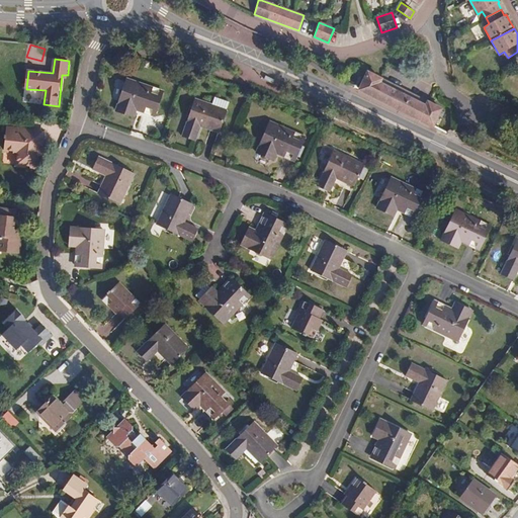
[(420,102),(422,99),(386,82),(384,85),(379,83),(381,78),(367,72),(358,89),(360,91),(396,108),(408,114),(433,126),(433,125),(441,108),(427,101),(427,102),(426,105),(420,102)]
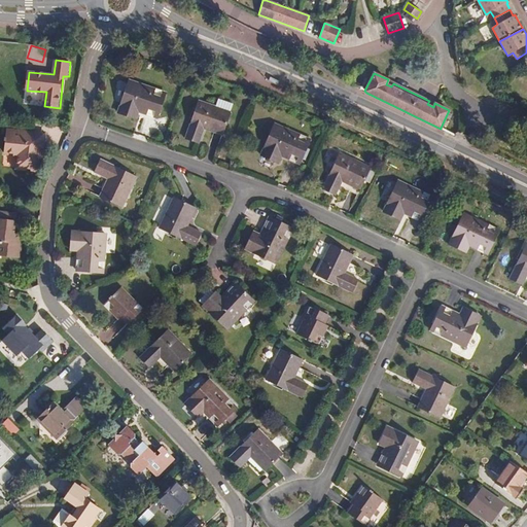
[(136,119),(139,112),(157,118),(167,94),(130,80),(117,113),(136,119)]
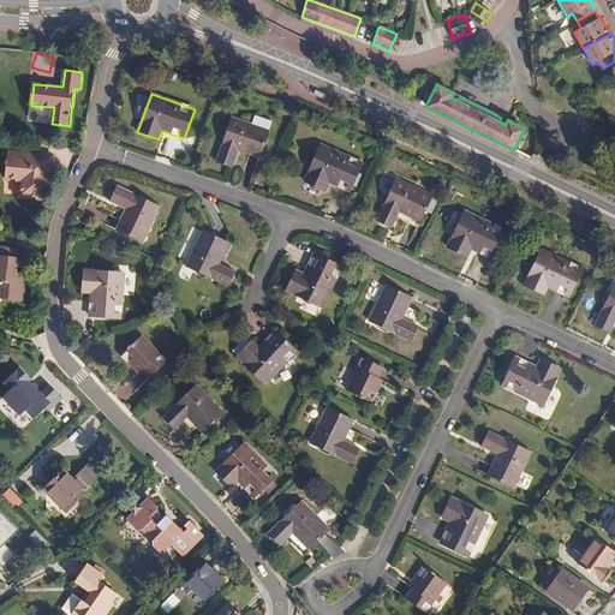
[(232,167),(239,150),(260,157),(269,131),(232,118),(216,161),(232,167)]
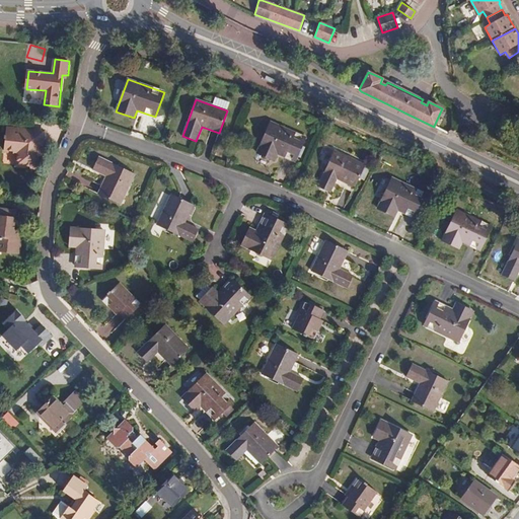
[(275,161),(278,154),(295,162),(306,138),(271,122),(256,153),(275,161)]
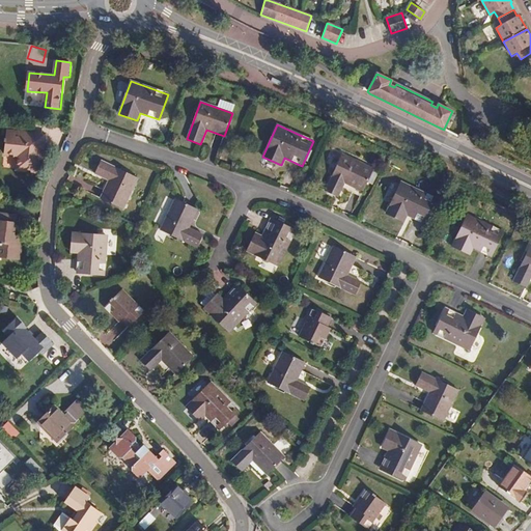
[(47,150),(48,142),(22,139),(23,131),(7,130),(5,154),(19,156),(18,168),(37,171),(38,158),(38,155),(35,155),(36,149),(47,150)]
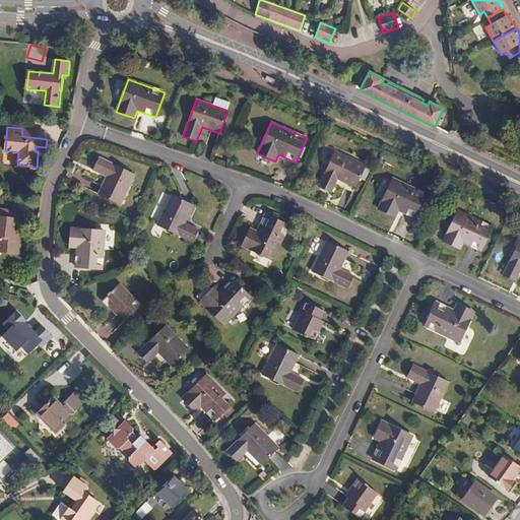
[(47,139),(48,131),(22,128),(21,136),(47,139)]
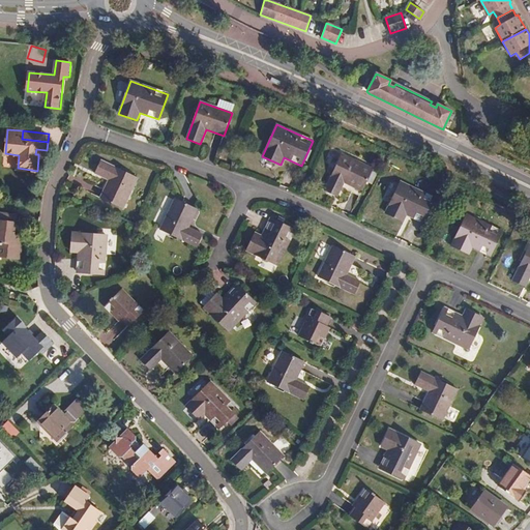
[(46,158),(47,150),(36,149),(35,154),(38,154),(38,157),(46,158)]
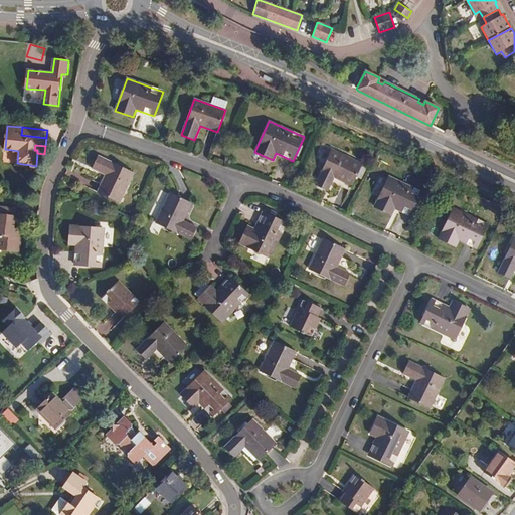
[(328,191),(335,178),(352,186),(363,164),(333,150),(316,185),(328,191)]
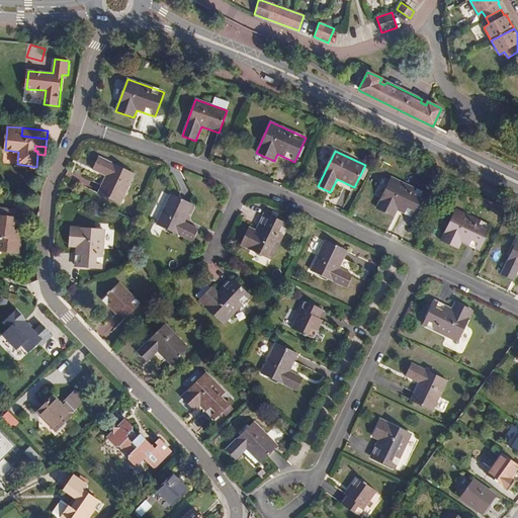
[(93,170),(106,176),(98,193),(120,204),(136,174),(99,157),(93,170)]
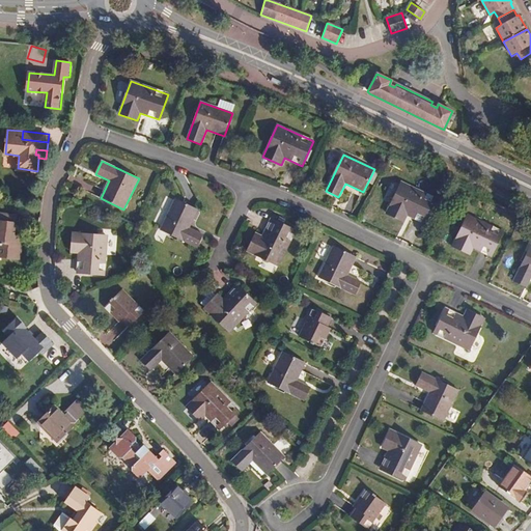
[(404,222),(408,216),(425,224),(438,199),(401,182),(386,214),(404,222)]
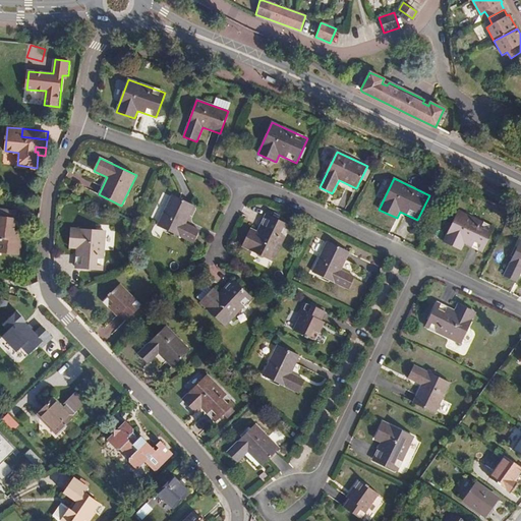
[(193,243),(199,230),(186,224),(194,207),(172,195),(158,226),(193,243)]
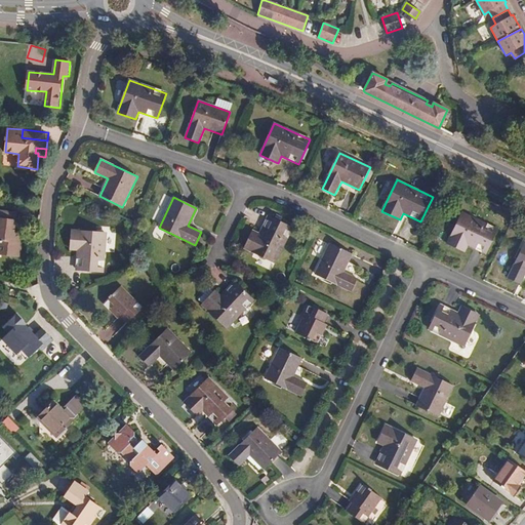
[(24,233),(15,233),(17,212),(0,209),(0,241),(1,242),(0,250),(0,254),(21,257),(24,233)]
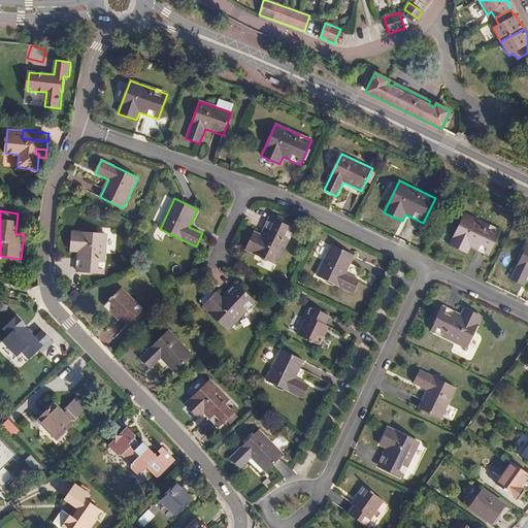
[(468,254),(471,246),(488,255),(500,230),(465,213),(450,244),(468,254)]
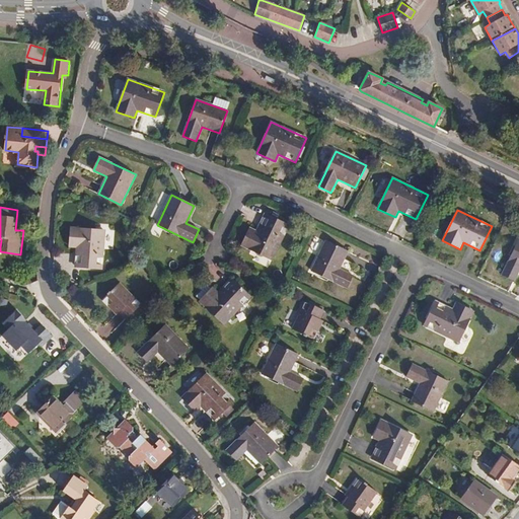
[(250,228),(242,245),(273,261),(289,225),(265,214),(256,231),(250,228)]
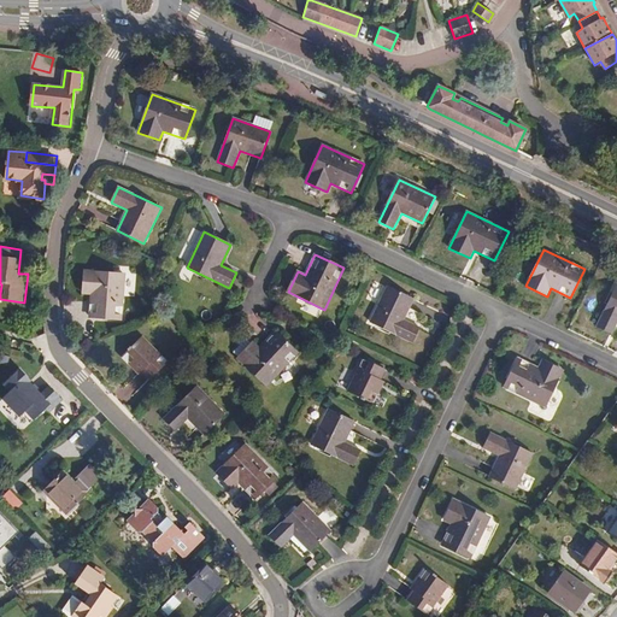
[(83,293),(92,294),(89,317),(121,319),(124,274),(84,271),(83,293)]
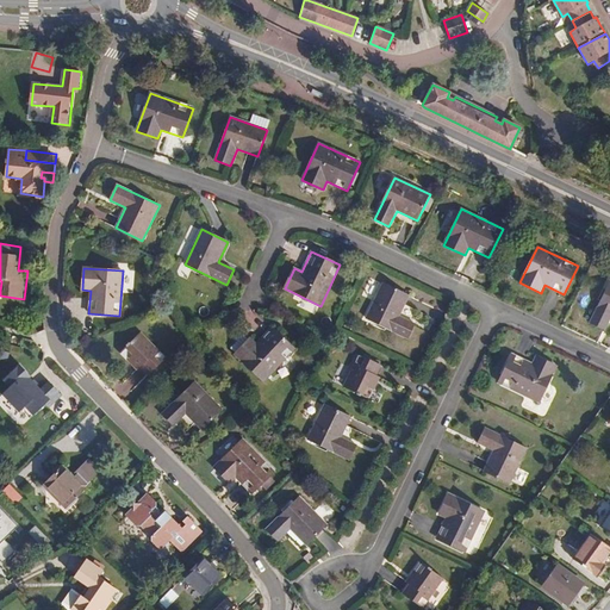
[(605,329),(609,319),(609,281),(590,322),(605,329)]
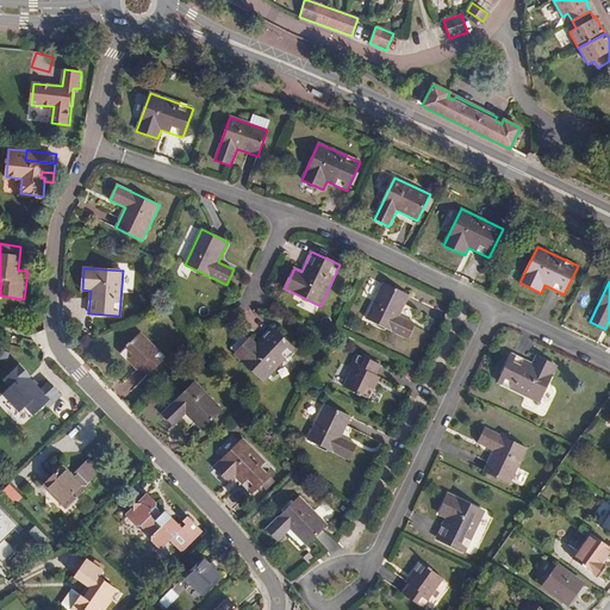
[(416,324),(399,316),(410,296),(383,282),(366,318),(409,340),(416,324)]
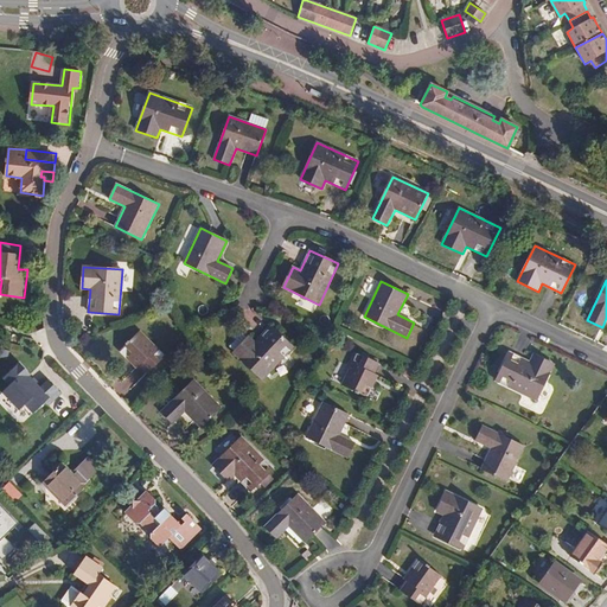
[(272,326),(255,342),(250,337),(249,337),(243,332),(230,346),(235,351),(234,353),(262,379),(293,346),(272,326)]
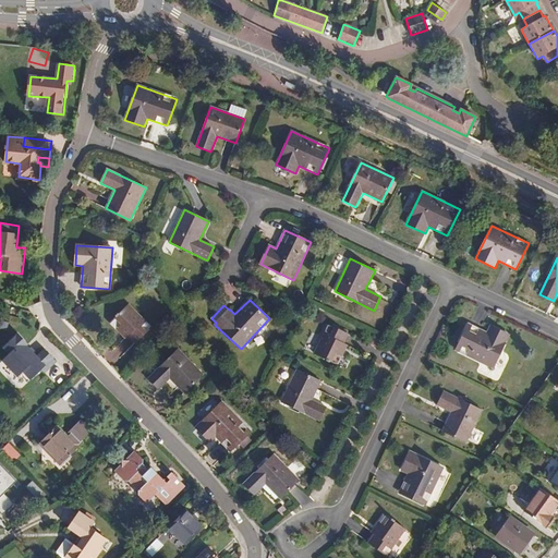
[(152,327),(129,304),(109,323),(125,338),(128,336),(135,343),(152,327)]
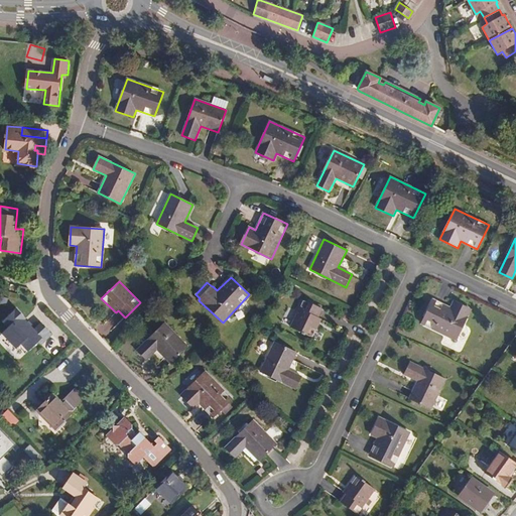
[(454,301),(450,308),(433,299),(421,324),(457,340),(471,309),(454,301)]
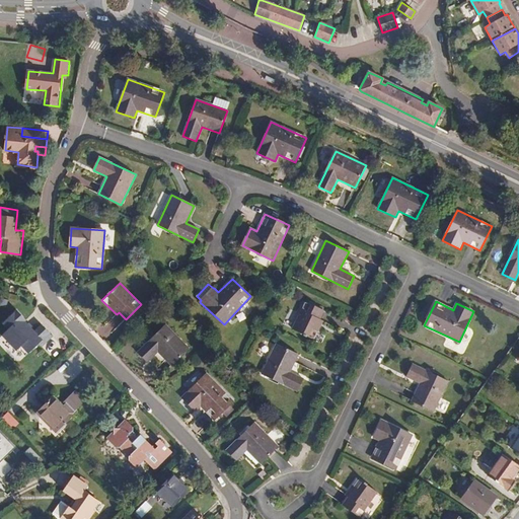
[(322,321),(319,320),(324,311),(305,302),(292,328),(314,340),(322,321)]
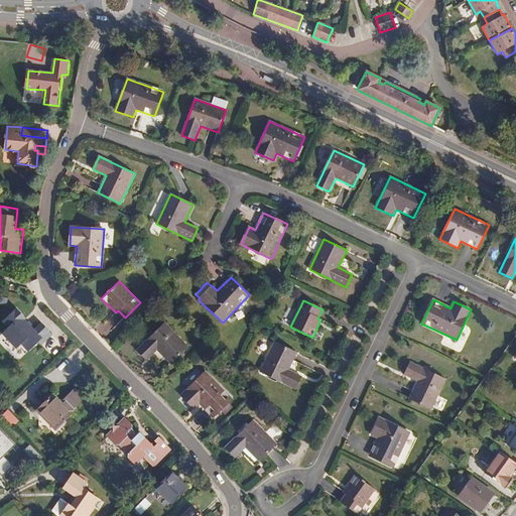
[(35,330),(16,308),(4,319),(11,327),(5,333),(26,356),(38,345),(42,347),(53,336),(42,324),(35,330)]
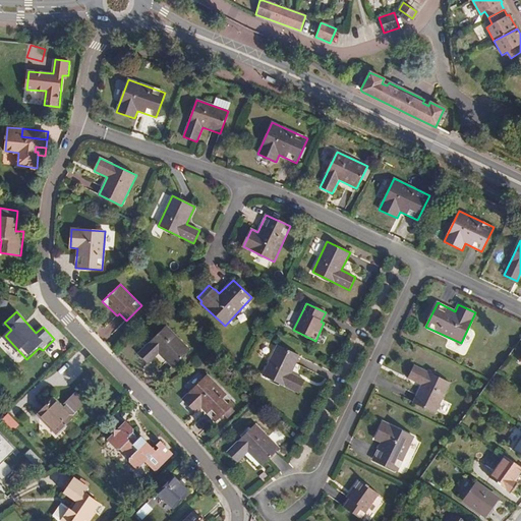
[(190,349),(167,326),(137,353),(148,363),(159,353),(172,367),(190,349)]
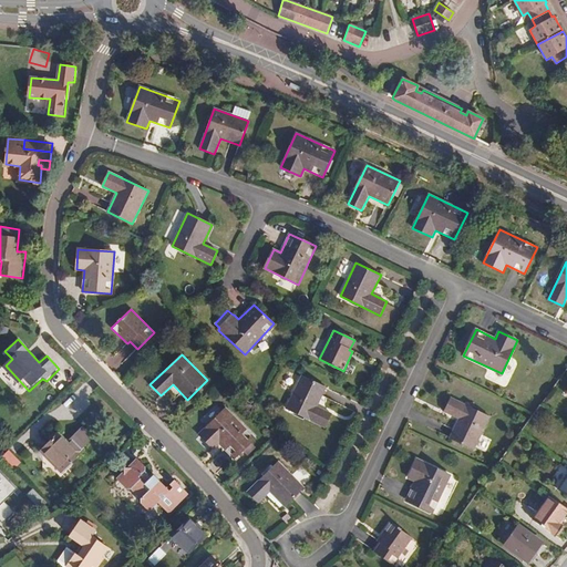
[(332,413),(317,406),(327,388),(302,375),(286,409),(325,428),(332,413)]
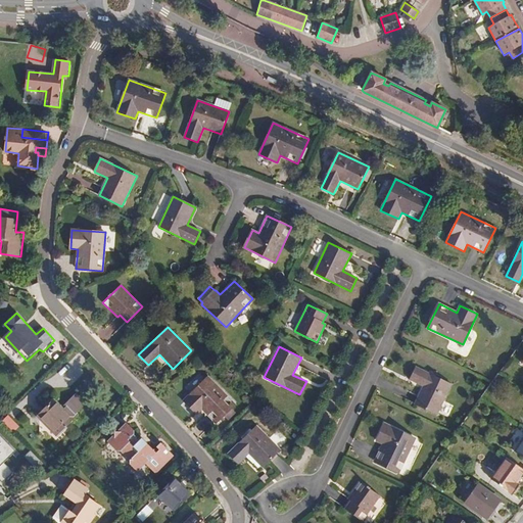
[(410,380),(423,386),(415,403),(437,415),(453,384),(416,367),(410,380)]
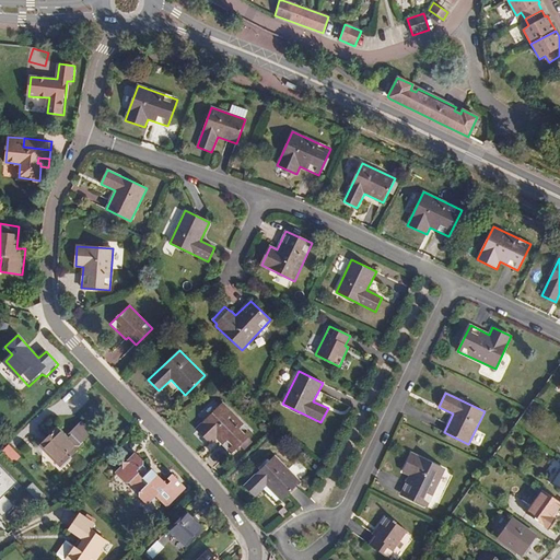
[(211,444),(217,439),(231,454),(252,433),(223,404),(197,429),(211,444)]
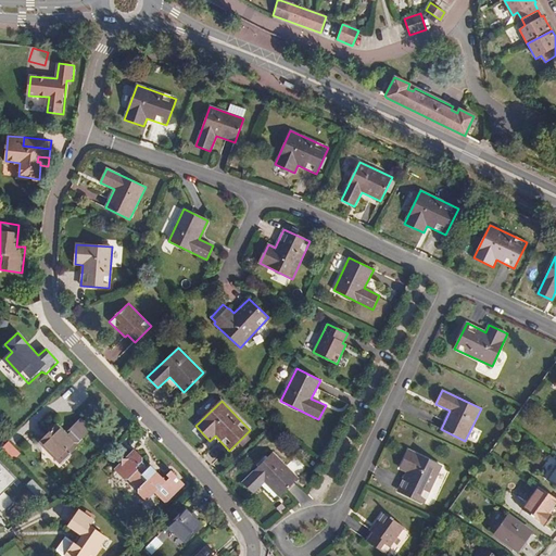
[(59,425),(41,441),(62,462),(85,441),(83,439),(92,429),(81,418),(70,429),(72,431),(68,434),(59,425)]
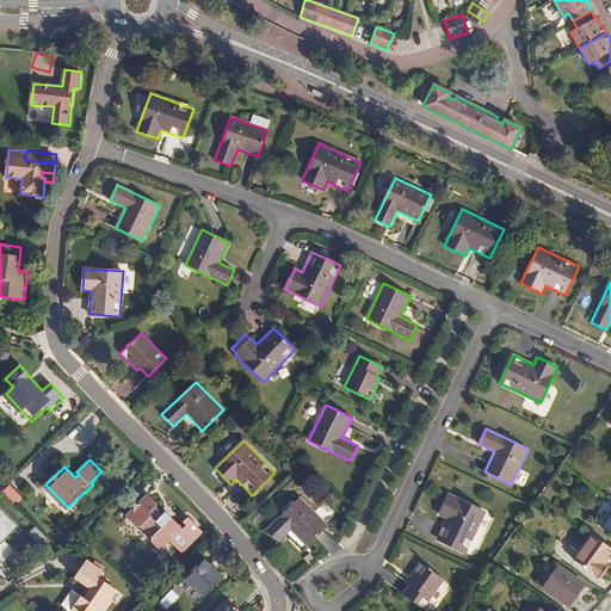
[(11,483),(4,492),(17,505),(24,498),(11,483)]
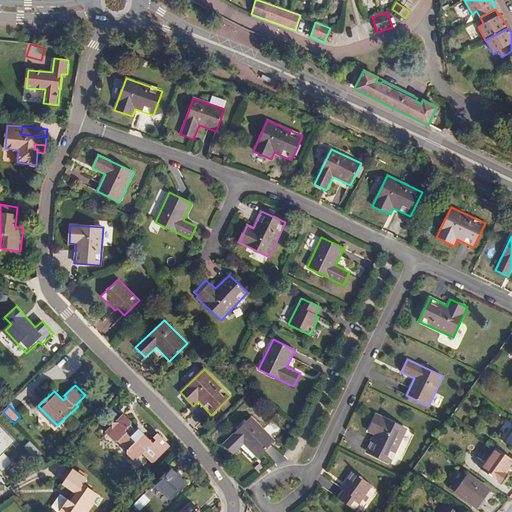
[(136,433),(135,432),(135,431),(135,428),(132,426),(132,423),(132,422),(124,414),(120,418),(121,423),(115,423),(113,422),(113,426),(106,433),(116,442),(119,442),(127,450),(128,455),(136,462),(154,444),(145,434),(143,435),(140,435),(138,435),(137,434),(136,433)]
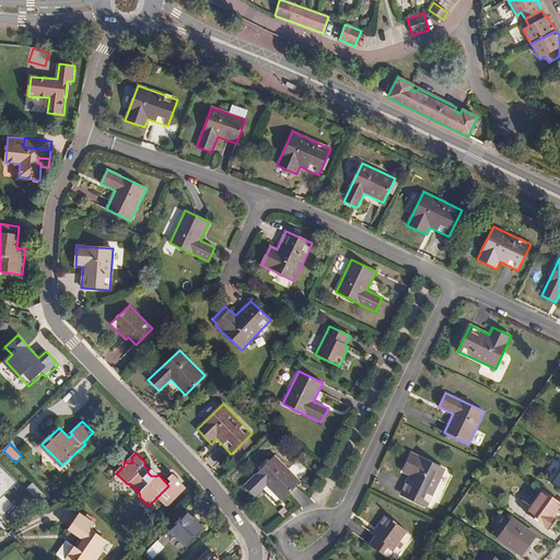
[(403,471),(410,476),(401,494),(428,506),(445,469),(412,453),(403,471)]
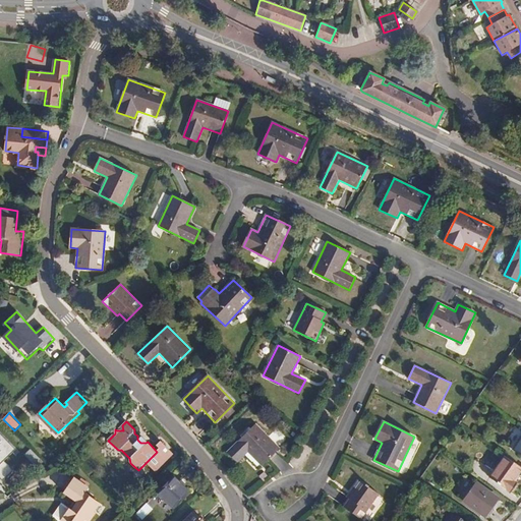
[(248,452),(262,465),(279,448),(255,424),(227,452),(237,462),(248,452)]
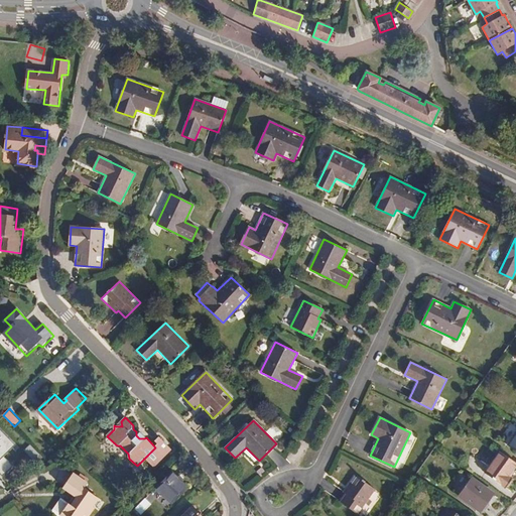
[(17,444),(0,426),(0,473),(4,478),(15,467),(5,456),(17,444)]
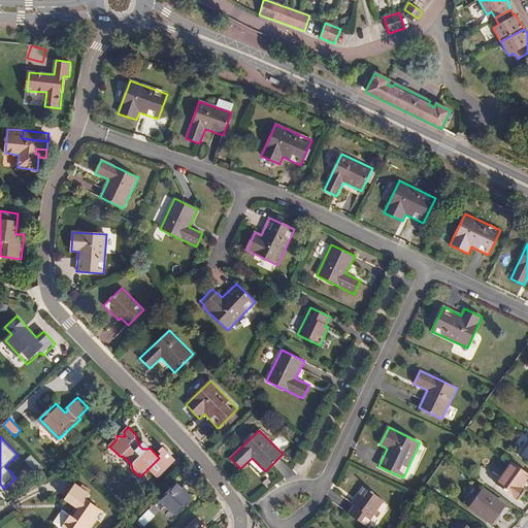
[(520,487),(527,476),(527,473),(513,462),(496,484),(518,499),(524,491),(520,487)]
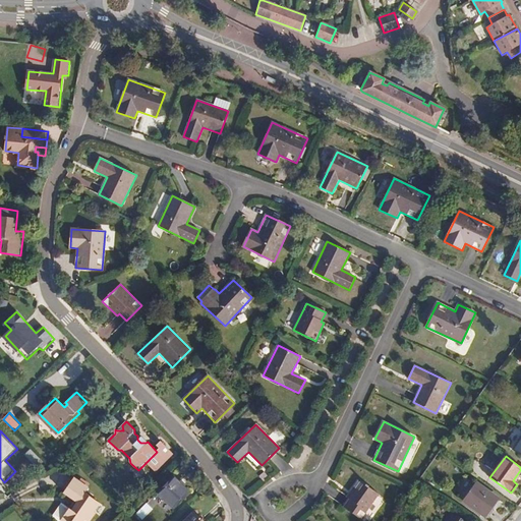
[(157,493),(173,508),(188,491),(173,476),(157,493)]
